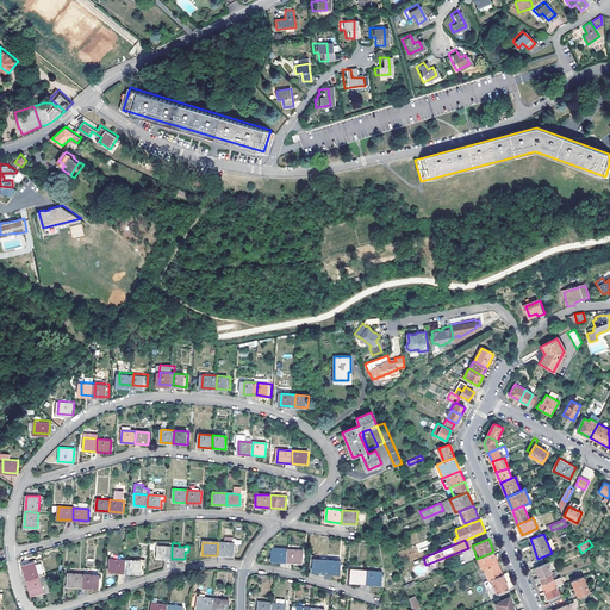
[(218,543),(217,555),(232,556),(234,545),(224,543),(218,543)]
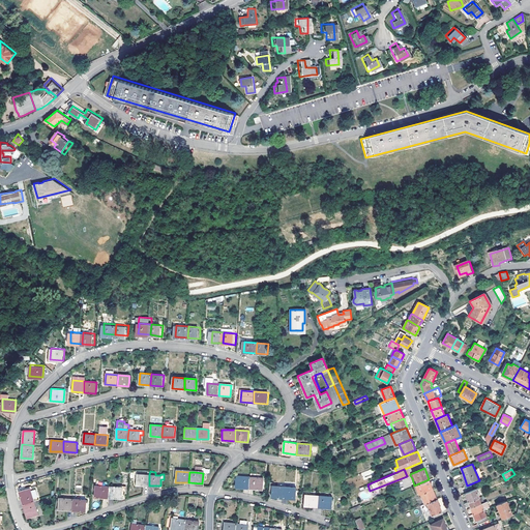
[(149,486),(149,474),(138,474),(137,484),(149,486)]
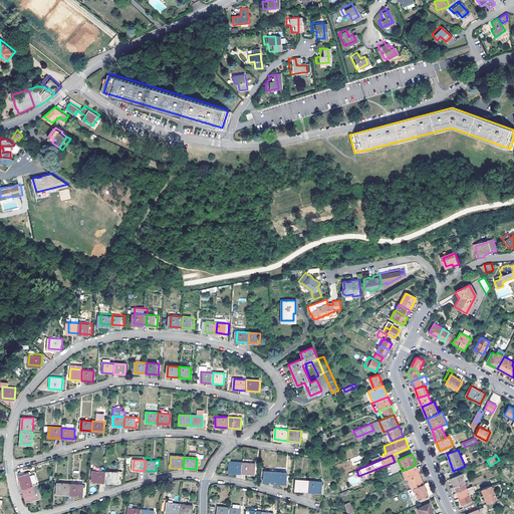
[(242,473),(243,463),(230,462),(229,472),(242,473)]
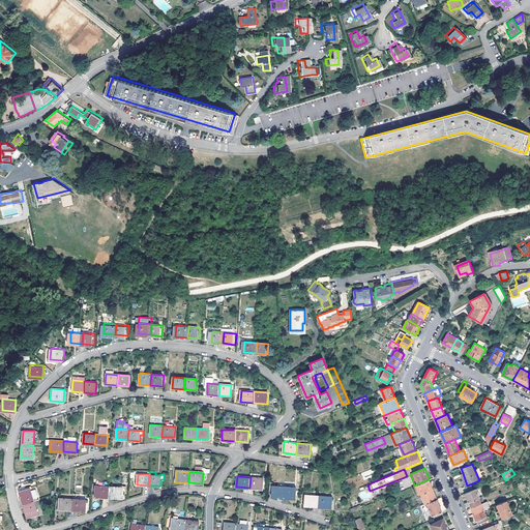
[(251,477),(249,488),(263,489),(264,478),(251,477)]
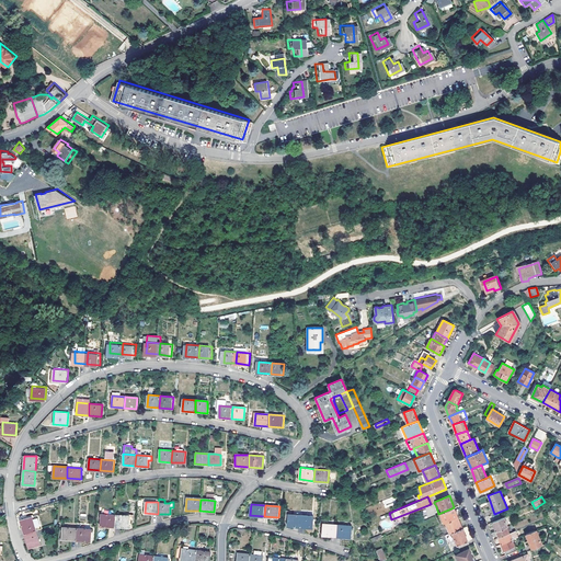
[(445,522),(458,517),(454,507),(441,513),(444,522),(445,522)]
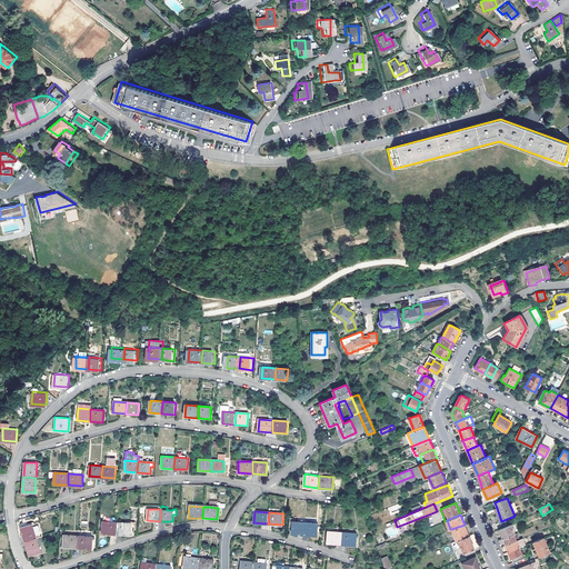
[(305,535),(306,522),(293,521),(292,529),(292,533),(305,535)]
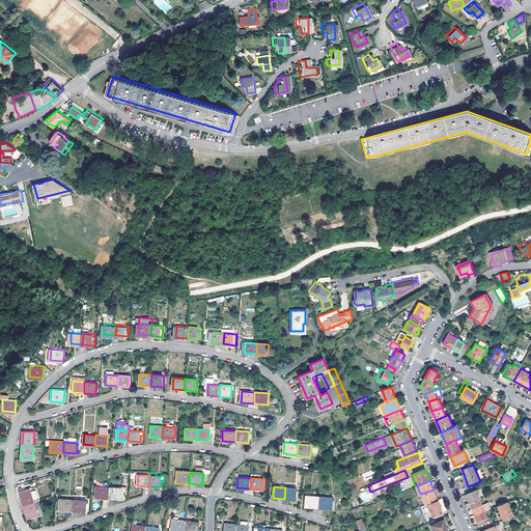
[(24,506),(34,502),(39,501),(40,501),(36,487),(32,490),(30,490),(20,493),(24,506)]
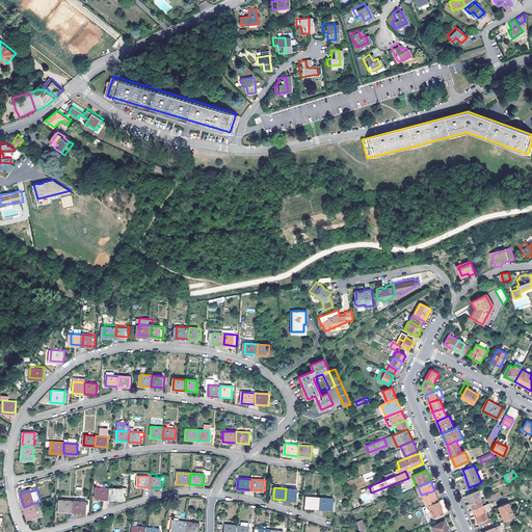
[(108,500),(109,488),(95,488),(95,499),(108,500)]
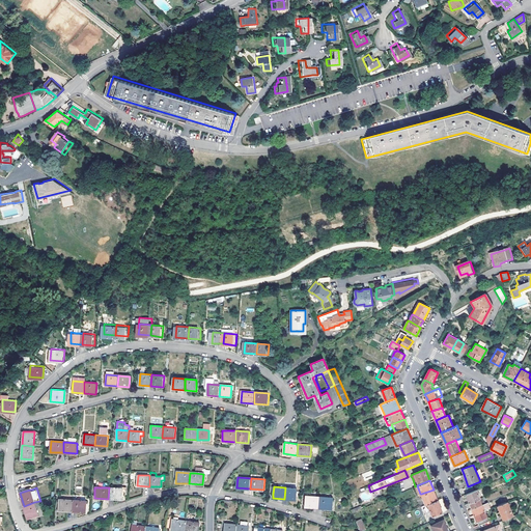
[(109,487),(108,499),(121,500),(121,488),(109,487)]
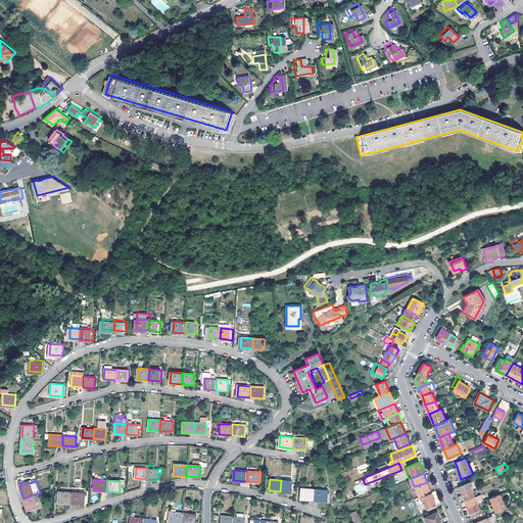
[(281,480),(280,491),(292,492),(292,482),(281,480)]
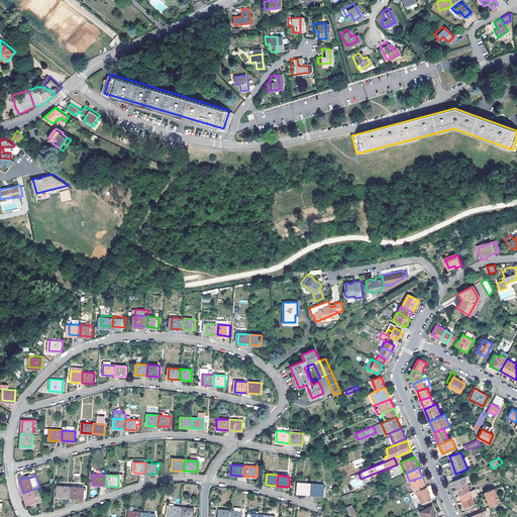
[(416,491),(426,487),(422,477),(410,481),(415,491),(416,491)]
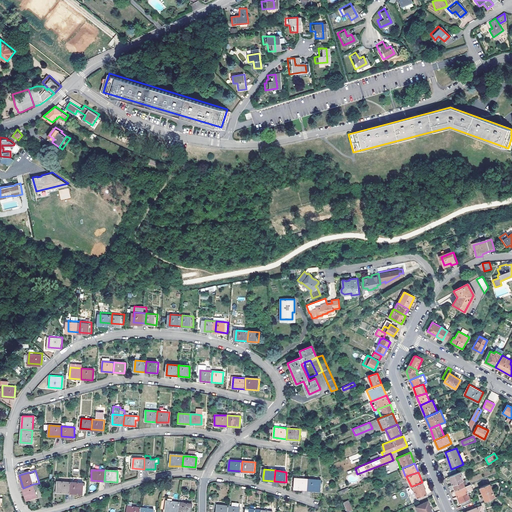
[(463,480),(464,480),(460,472),(449,476),(453,484),(463,480)]
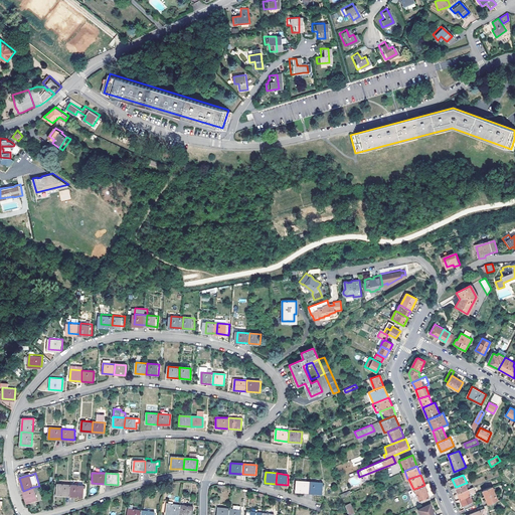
[(310,493),(311,482),(297,481),(297,492),(310,493)]
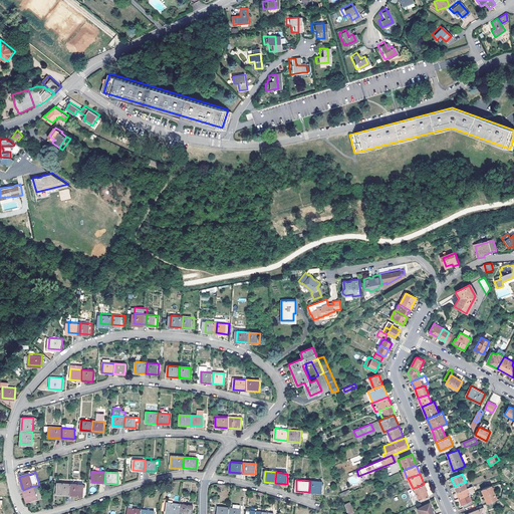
[(310,481),(309,492),(322,493),(322,483),(310,481)]
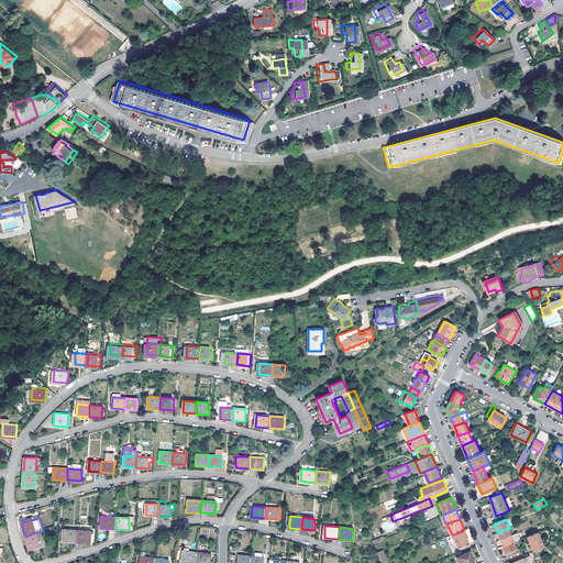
[(500,540),(511,536),(511,533),(509,528),(498,532),(500,540)]
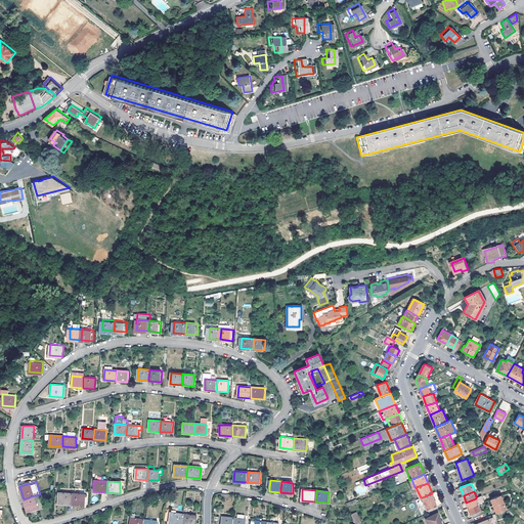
[(72,505),(73,493),(59,493),(58,504),(72,505)]
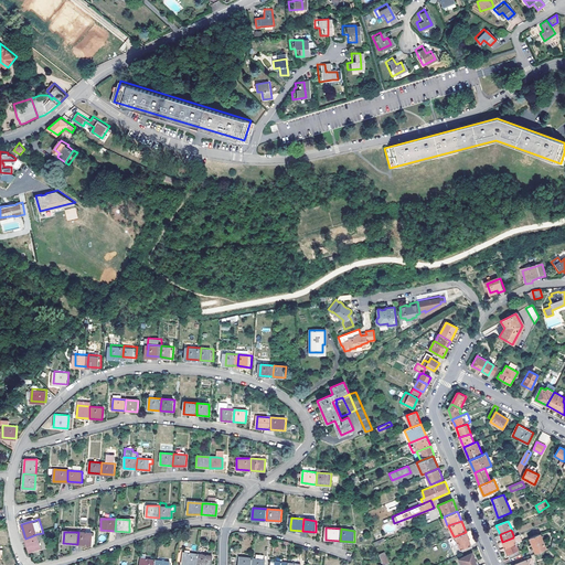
[(78,532),(77,544),(92,545),(92,533),(78,532)]
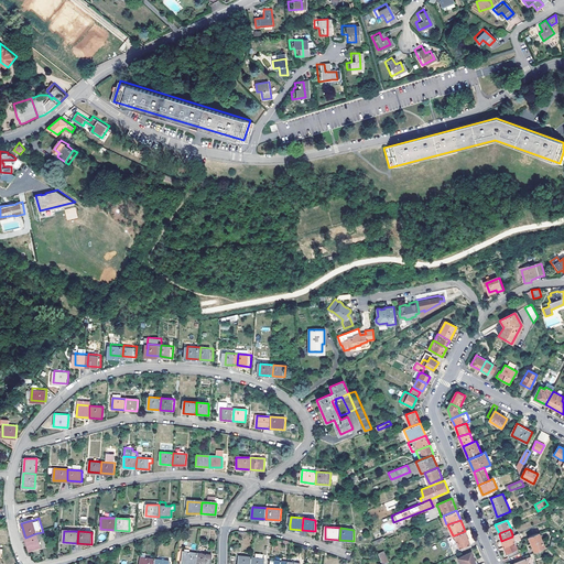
[(465,531),(454,535),(456,539),(454,540),(455,542),(457,542),(459,548),(470,543),(465,531)]
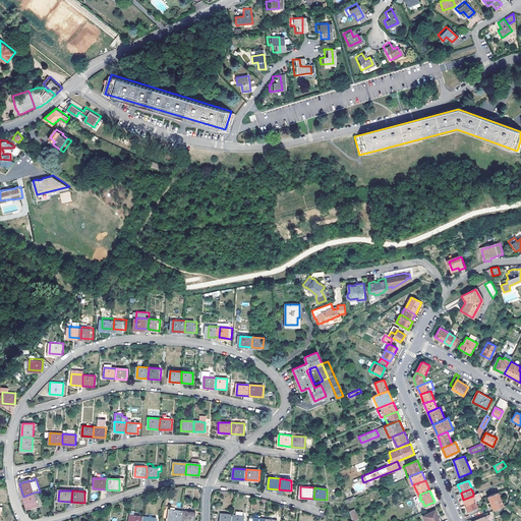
[(34,493),(23,497),(27,509),(39,506),(36,498),(41,497),(39,491),(34,493)]
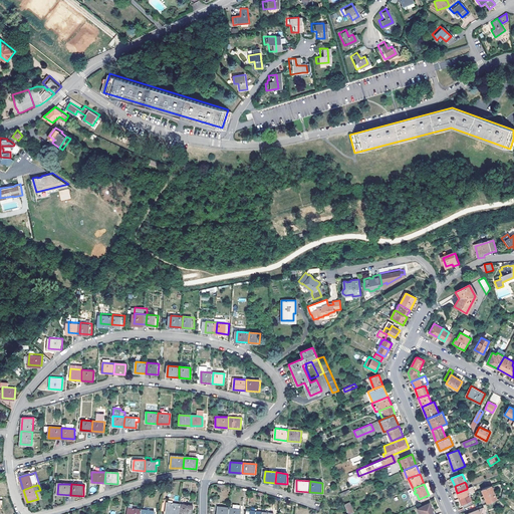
[(475,485),(467,489),(470,494),(478,491),(475,485)]
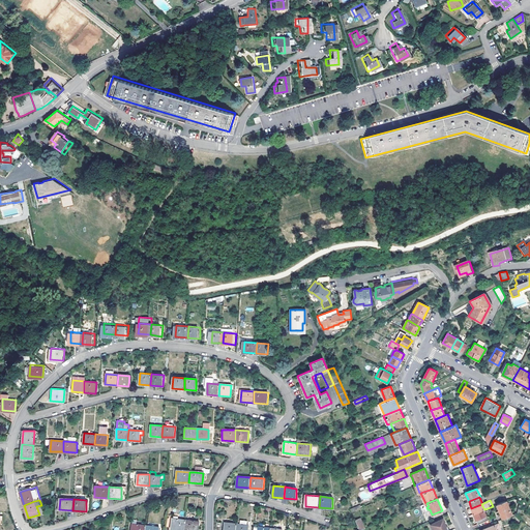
[(503,518),(512,512),(507,500),(497,504),(503,518)]
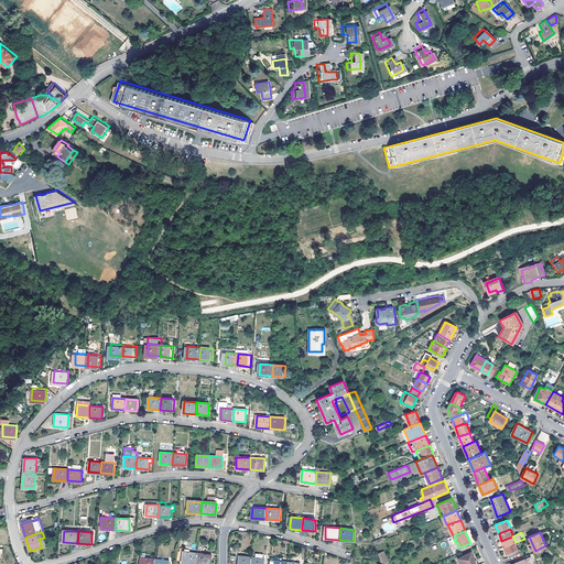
[(505,546),(516,542),(512,537),(501,541),(505,546)]
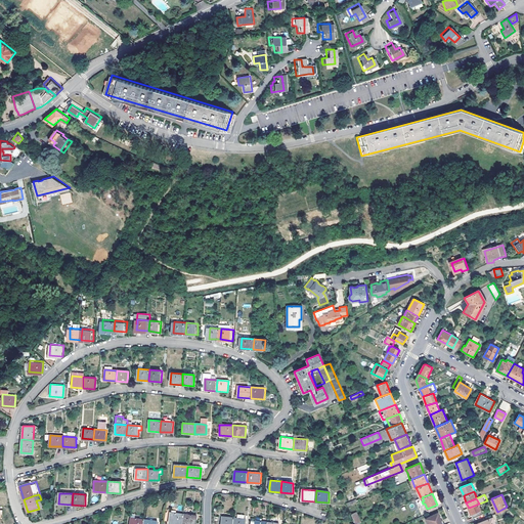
[(482,514),(479,504),(469,508),(473,518),(482,514)]
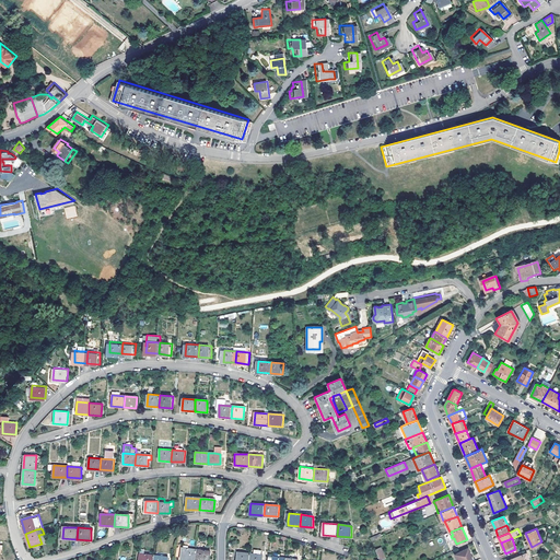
[(187,559),(194,559),(196,549),(182,547),(181,559),(187,559)]
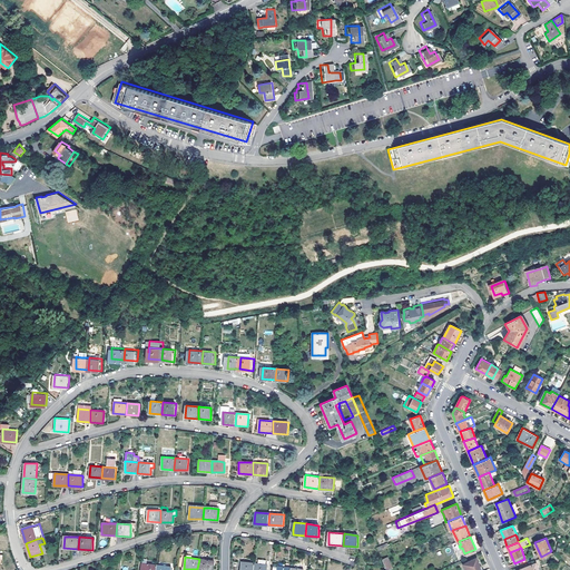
[(386,567),(387,569),(393,568),(389,557),(383,558),(386,567)]
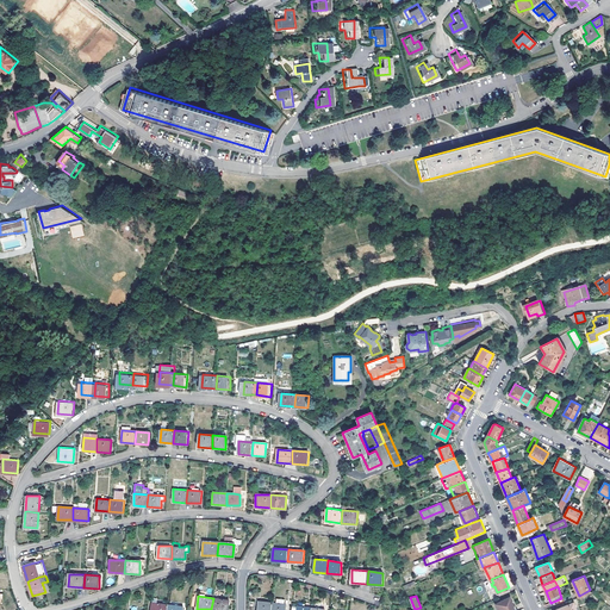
[(514,609),(512,607),(514,605),(510,597),(496,603),(498,609),(514,609)]
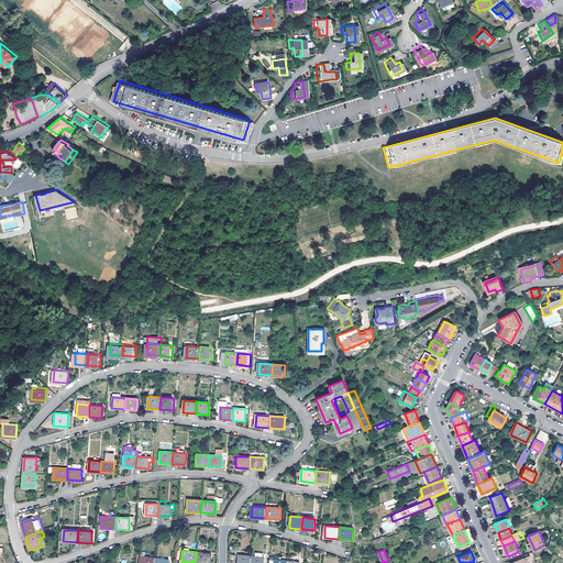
[(197,552),(195,562),(210,562),(211,553),(197,552)]
